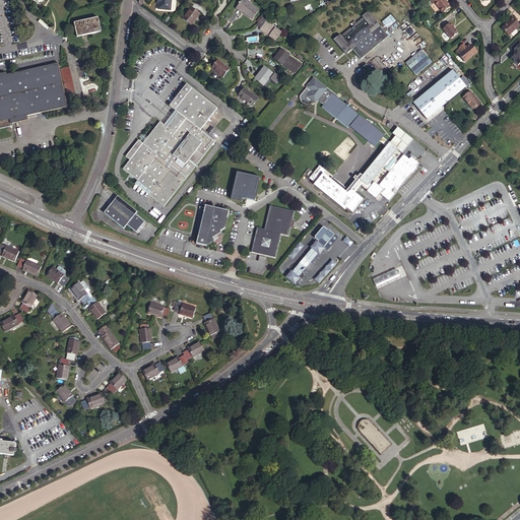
[(159,0),(159,2),(157,2),(157,8),(171,10),(172,0),(159,0)]
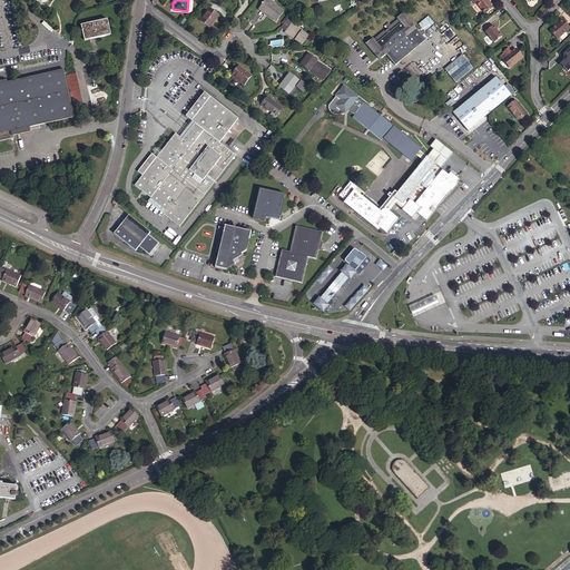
[(263,2),(262,3),(266,7),(268,5),(279,13),(282,11),(266,0),(264,0),(263,0),(262,0),(261,1),(263,2)]
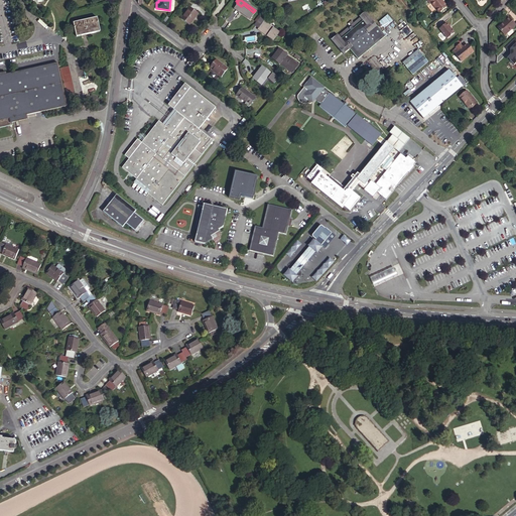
[(427,0),(429,2),(430,2),(438,12),(446,6),(441,0),(427,0)]
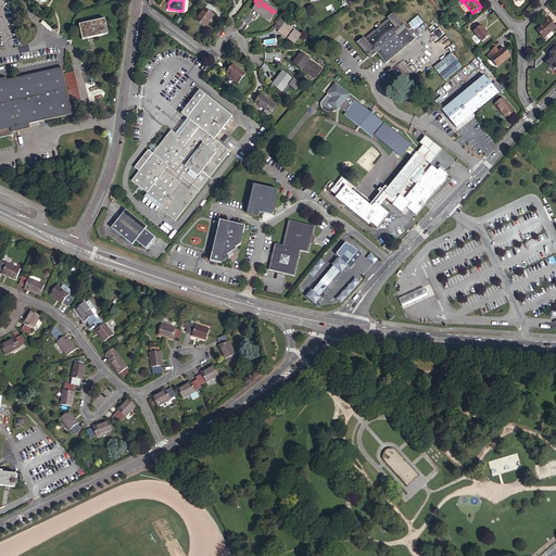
[(255,3),(253,5),(258,10),(269,17),(273,13),(262,4),(260,7),(255,3)]
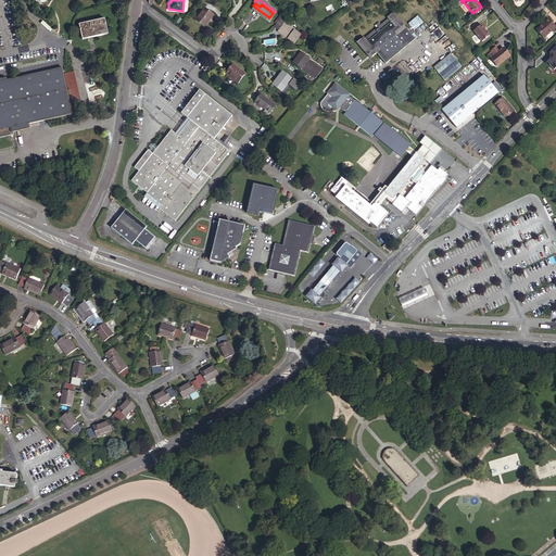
[(204,10),(196,23),(202,28),(212,15),(204,10)]
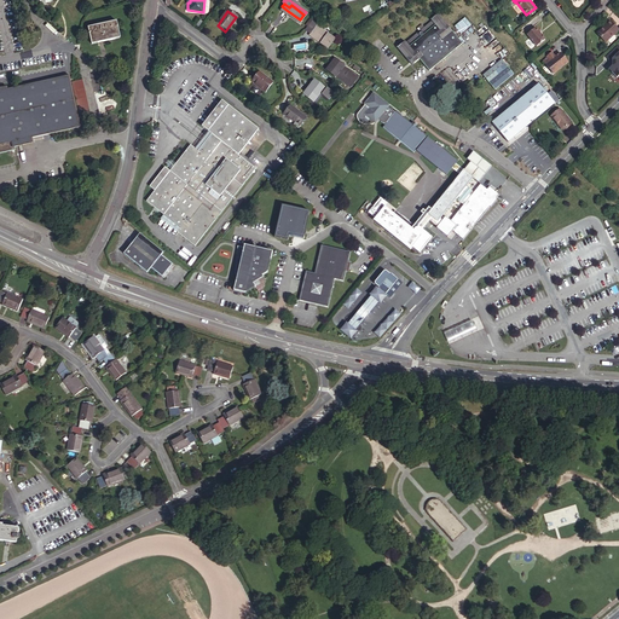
[(431,19),(432,21),(435,25),(443,18),(438,13),(431,19)]
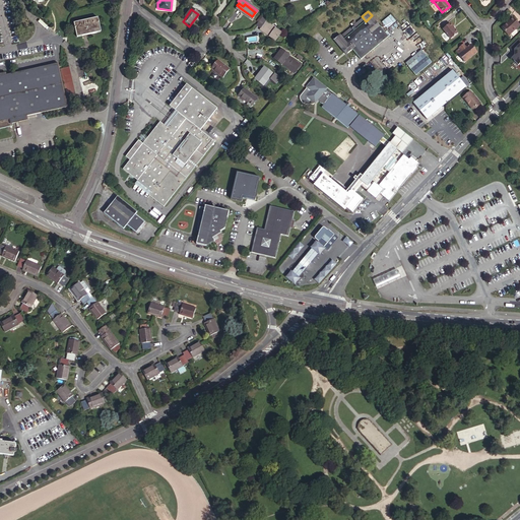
[(366,21),(363,17),(356,22),(353,24),(341,35),(340,35),(334,40),(346,54),(352,49),(361,59),(388,36),(372,15),(366,21)]
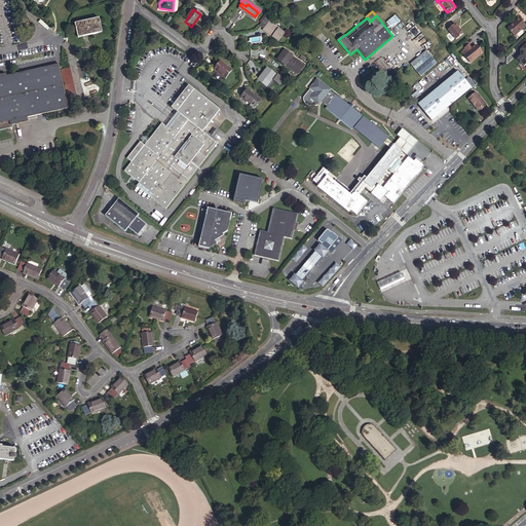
[(395,15),(386,23),(391,29),(400,22),(395,15)]
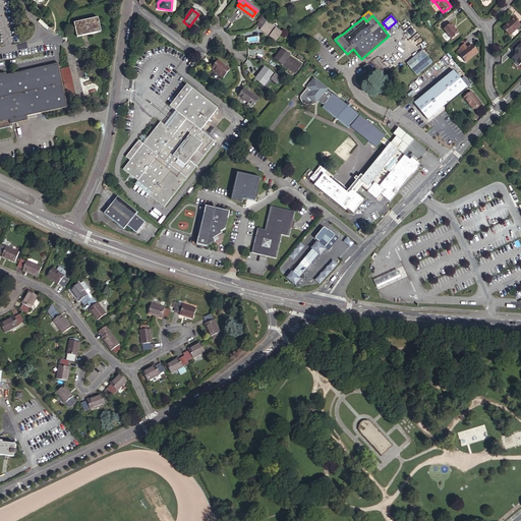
[(103,32),(99,17),(76,23),(79,37),(103,32)]
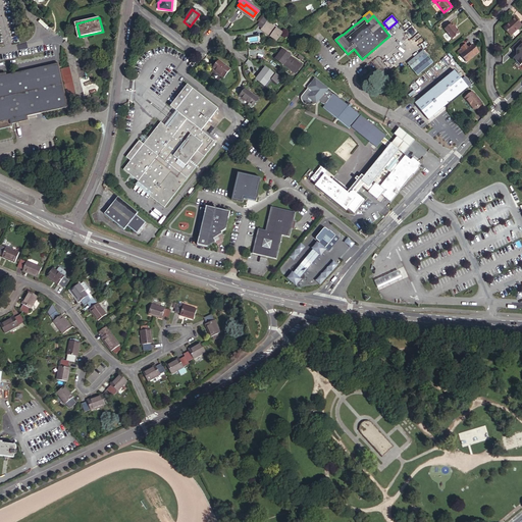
[(267,20),(262,17),(256,25),(260,29),(260,30),(263,33),(264,32),(269,36),(269,37),(275,42),(280,34),(265,21),(267,20)]
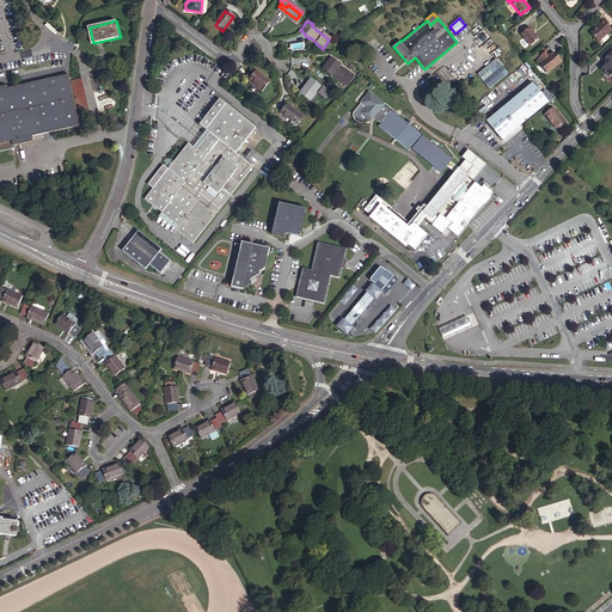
[(599,23),(589,32),(599,41),(611,28),(605,22),(601,24),(599,23)]
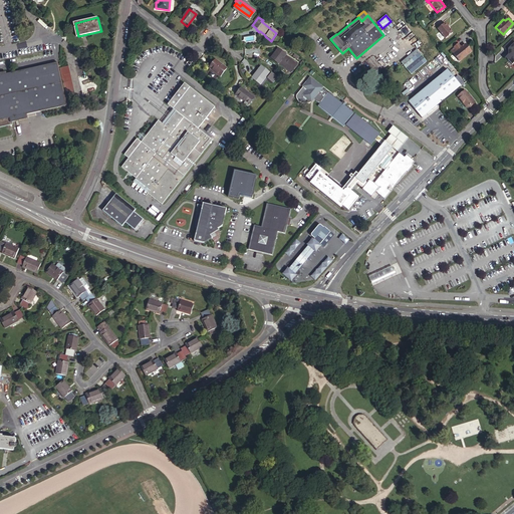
[(397,31),(405,25),(403,22),(395,29),(397,31)]
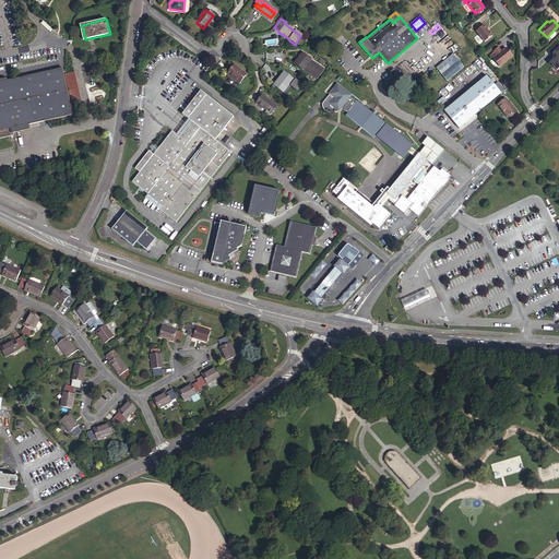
[(483,24),(475,31),(484,42),(491,35),(483,24)]
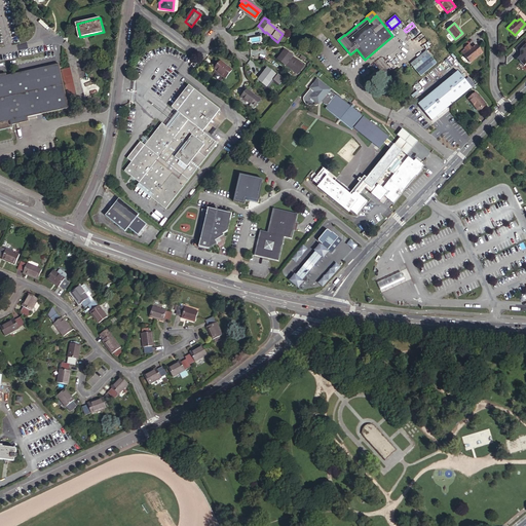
[(519,55),(516,59),(524,67),(525,65),(525,49),(524,47),(525,44),(525,39),(524,38),(513,49),(518,53),(519,53),(520,51),(521,53),(519,55)]
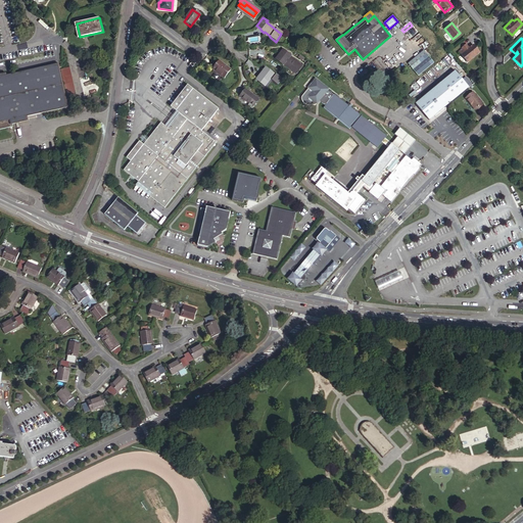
[(463,48),(459,52),(468,62),(479,52),(473,45),(469,48),(466,44),(462,47),(463,48)]
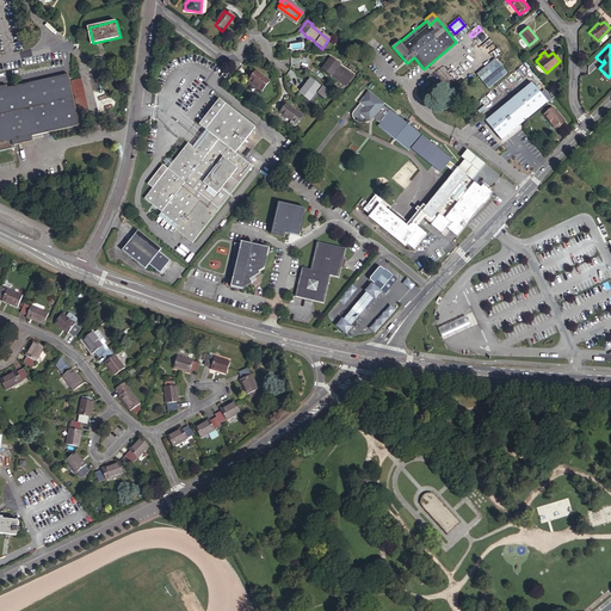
[(476,74),(488,88),(507,73),(495,59),(476,74)]
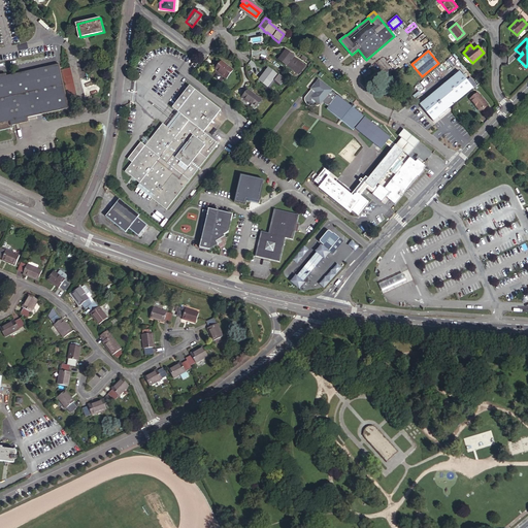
[(285,65),(294,72),(297,68),(300,71),(303,67),(291,58),(291,57),(284,52),(276,61),(284,67),(285,65)]
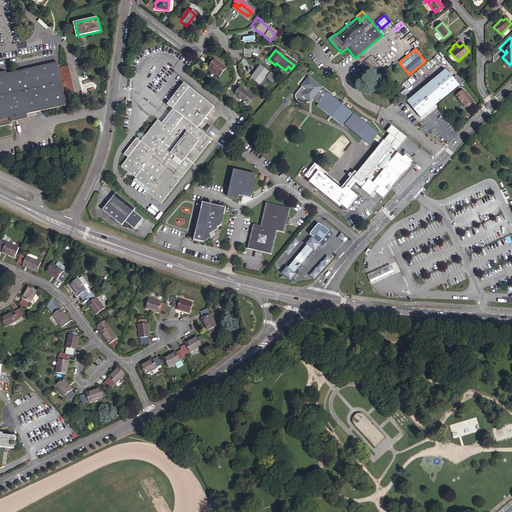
[(225,69),(214,61),(207,69),(218,78),(225,69)]
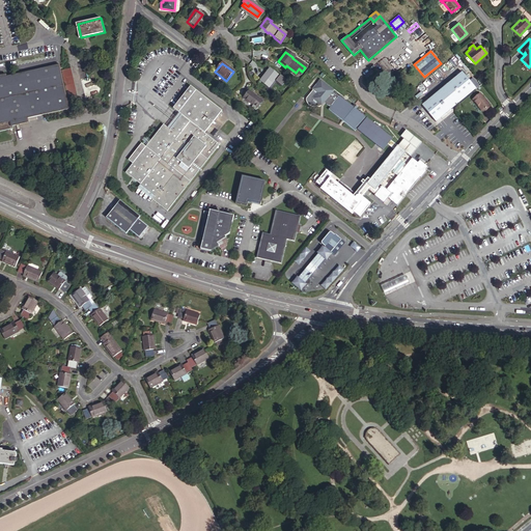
[(0,135),(17,131),(17,128),(16,124),(31,120),(73,111),(62,65),(9,78),(3,80),(0,80),(0,135)]
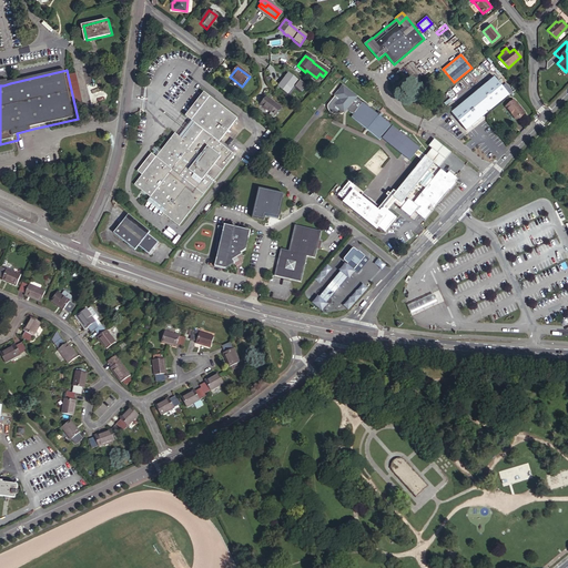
[(78,74),(69,77),(78,111),(87,110),(78,74)]
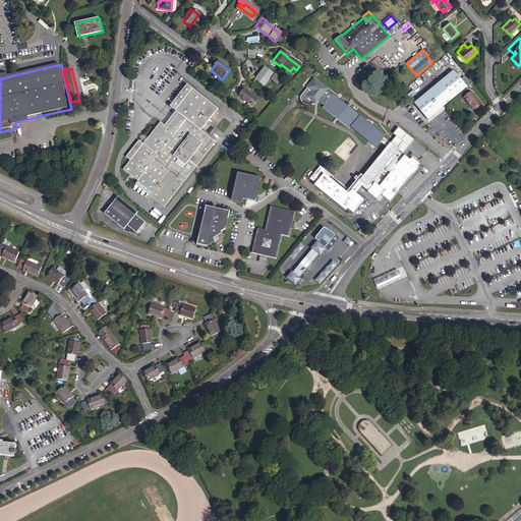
[(264,69),(257,77),(254,80),(262,87),(268,78),(270,80),(269,81),(274,84),(278,79),(273,76),(272,77),(270,76),(272,74),(264,69)]
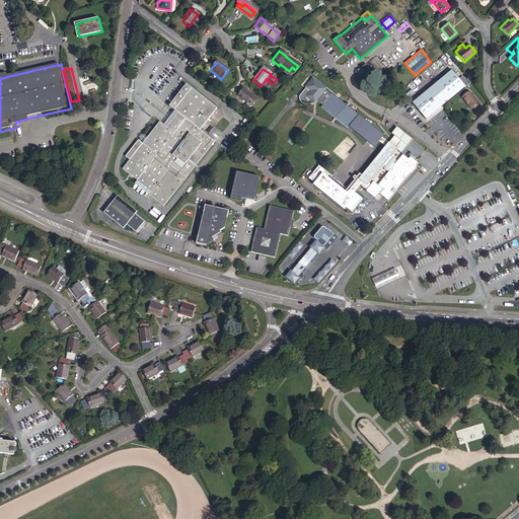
[(412,102),(426,119),(465,87),(452,70),(412,102)]
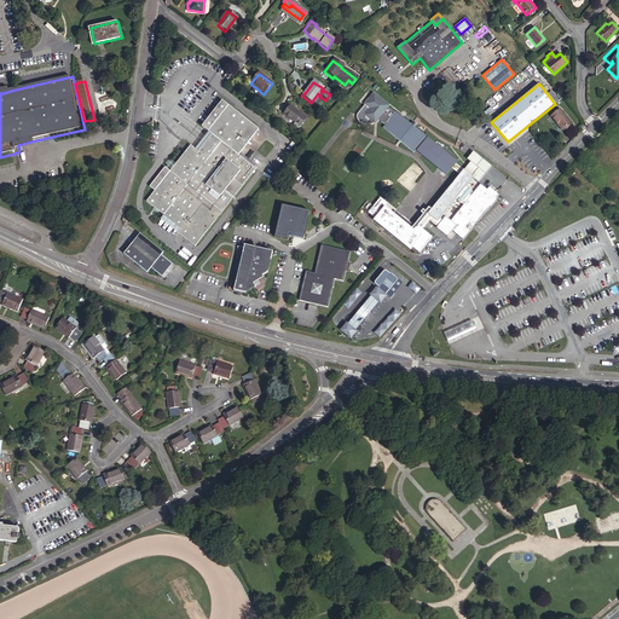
[(394,111),(394,113),(386,105),(387,105),(372,93),(364,104),(370,108),(364,115),(374,122),(376,119),(385,125),(382,128),(412,152),(426,136),(414,126),(410,123),(394,111)]
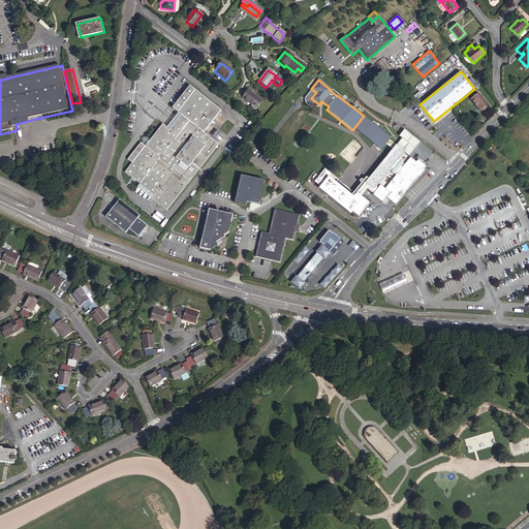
[(200,89),(194,85),(177,106),(183,111),(200,89)]
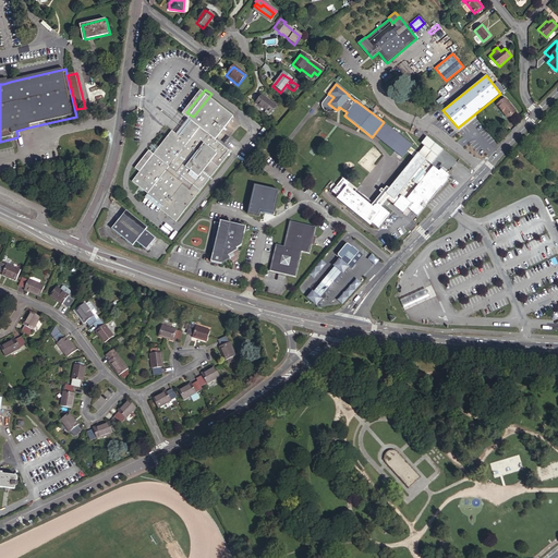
[(168,204),(165,208),(179,219),(226,160),(233,149),(220,138),(239,116),(211,94),(193,117),(196,120),(184,135),(180,133),(176,129),(164,146),(159,152),(158,153),(144,170),(136,180),(153,192),(168,204)]
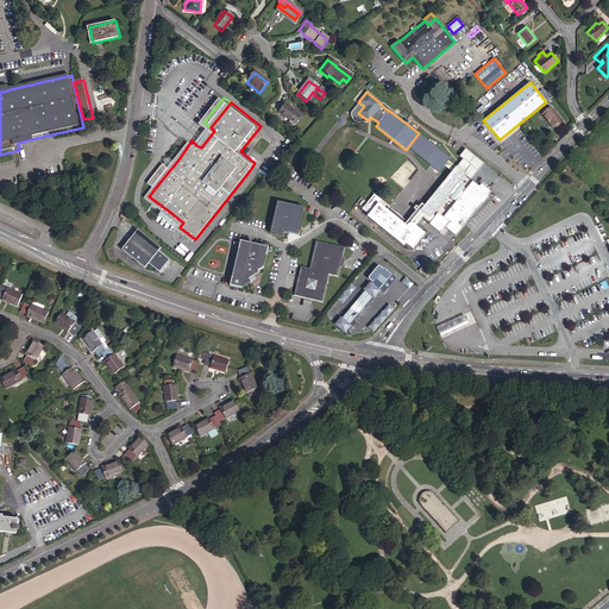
[(364,106),(358,102),(350,113),(350,117),(352,120),(356,121),(358,123),(363,121),(364,121),(365,123),(368,120),(358,113),(364,106)]
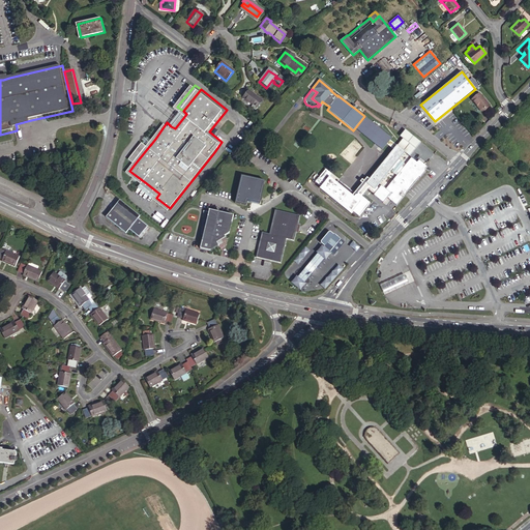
[(261,101),(247,91),(241,98),(251,107),(249,108),(254,111),(257,108),(257,106),(258,106),(261,101)]
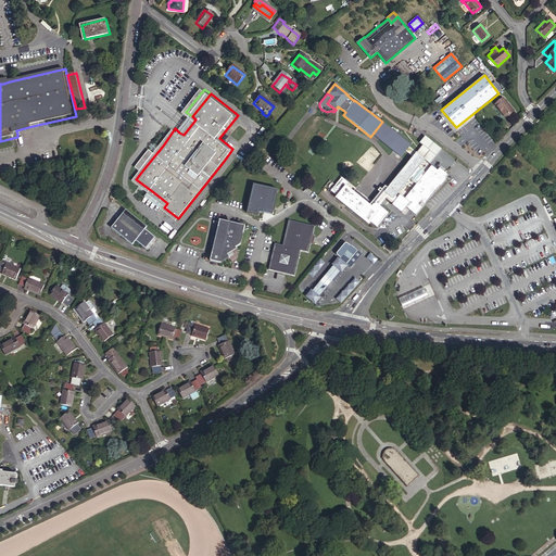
[(513,109),(503,97),(495,103),(505,115),(513,109)]
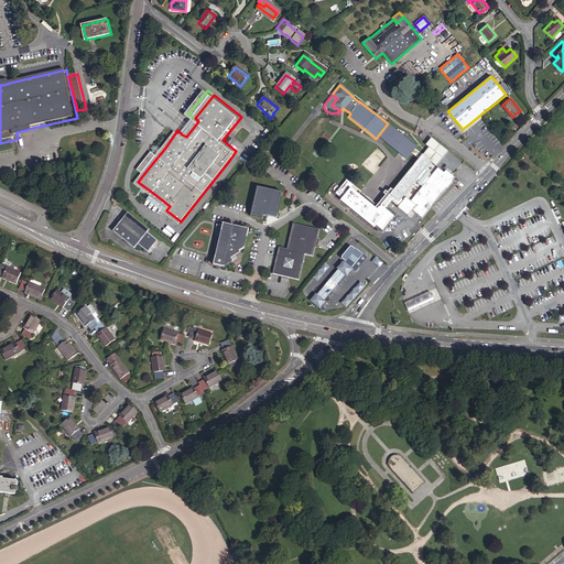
[(198,121),(195,118),(182,134),(186,137),(198,121)]
